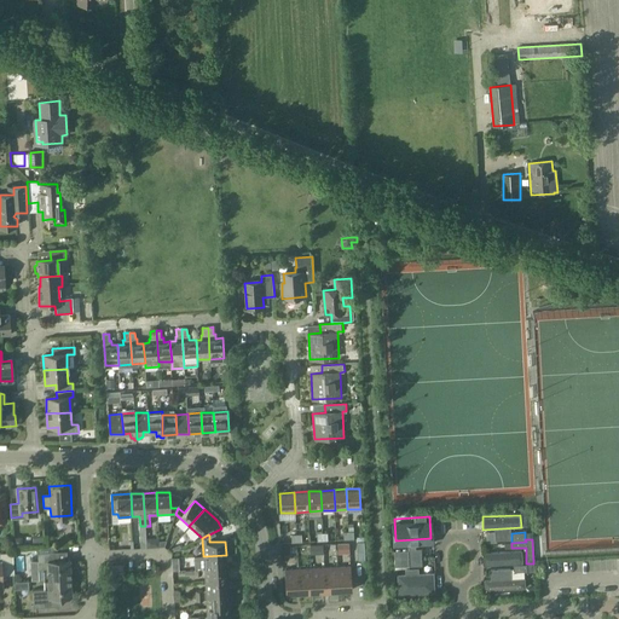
[(350,544),(337,544),(337,555),(350,554),(350,544)]
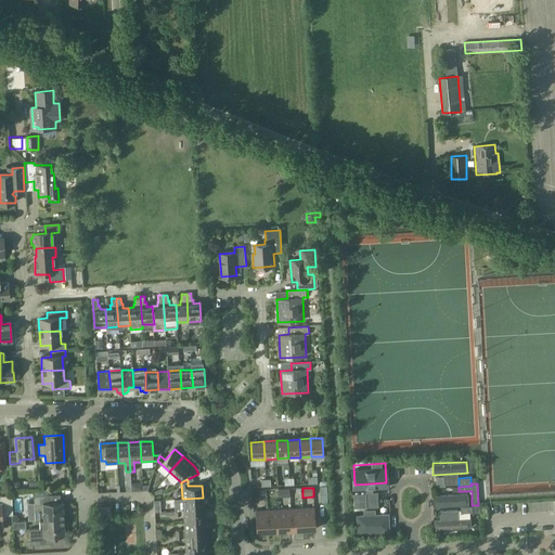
[(434,495),(434,506),(469,505),(468,493),(434,495)]
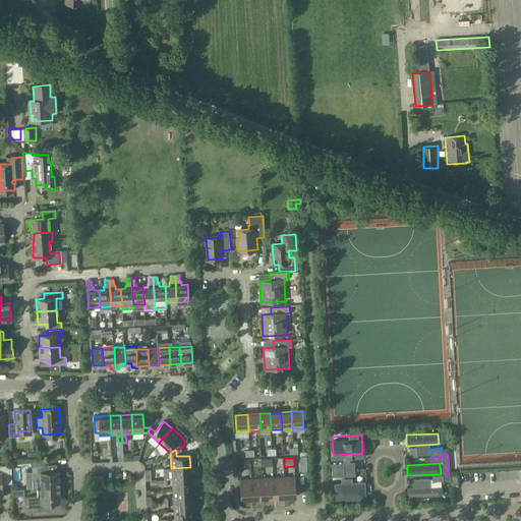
[(40,487),(60,486),(59,471),(50,472),(50,464),(33,465),(33,472),(26,473),(29,488),(40,487)]
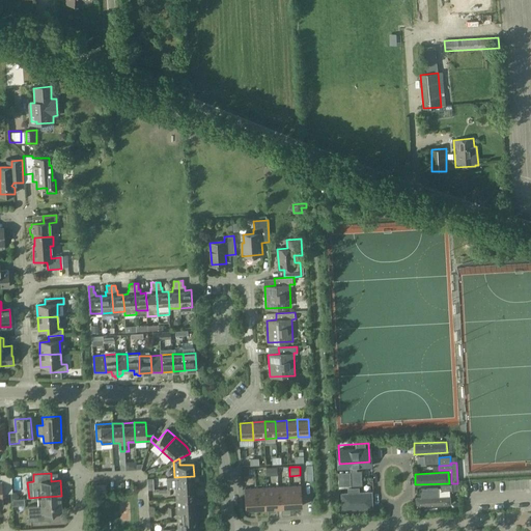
[(10,475),(0,476),(1,481),(0,481),(0,506),(2,506),(1,494),(11,493),(10,475)]
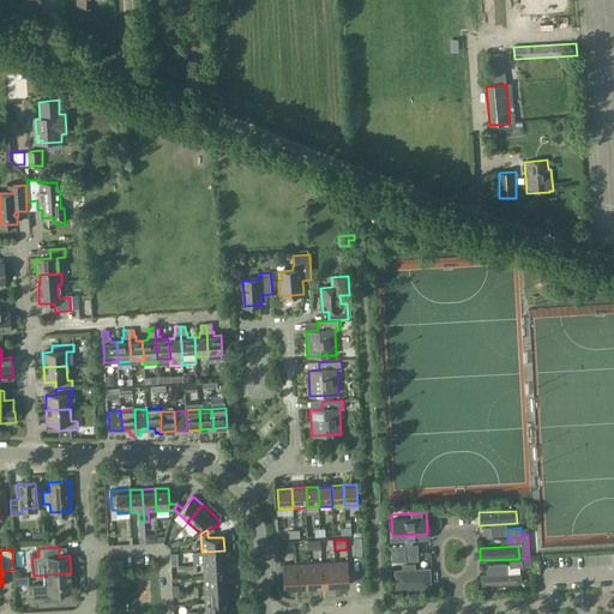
[(405,549),(391,551),(392,560),(405,559),(405,549)]
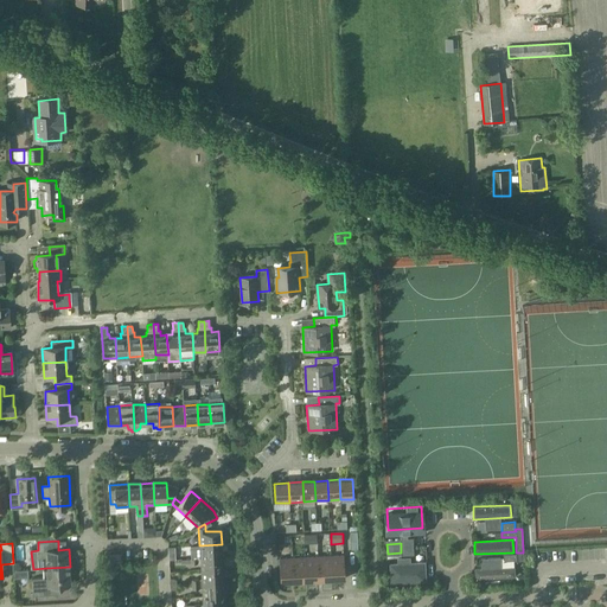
[(200,558),(223,557),(222,544),(199,545),(199,554),(200,558)]
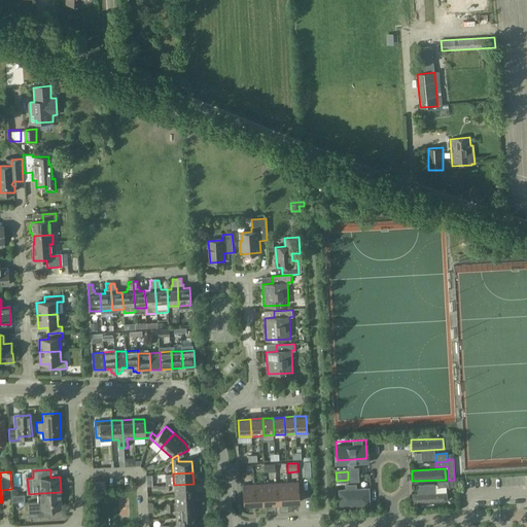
[(154,481),(153,490),(163,490),(163,481),(154,481)]
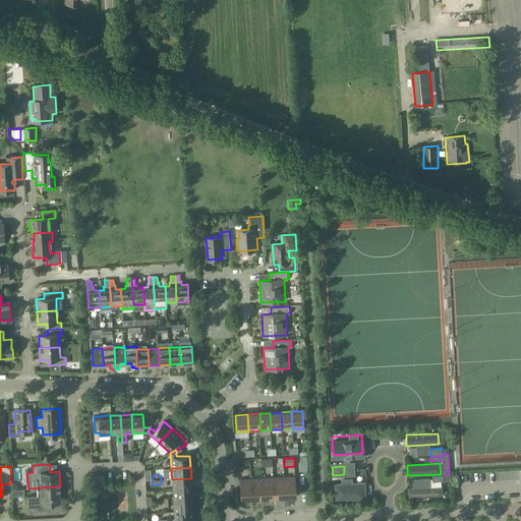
[(286,477),(287,497),(296,497),(295,476),(286,477)]
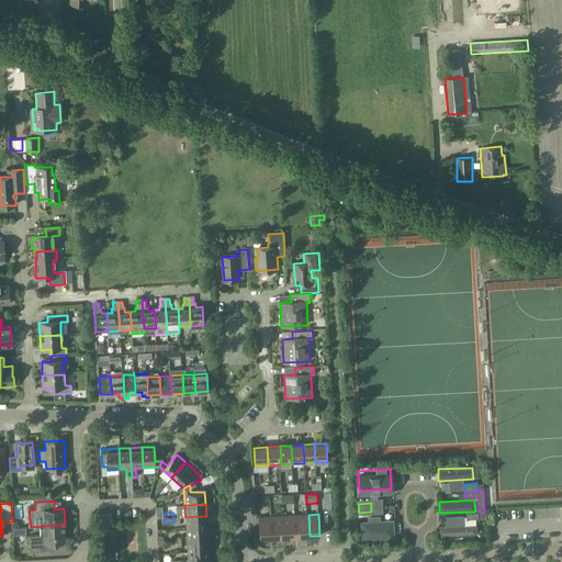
[(290,537),(300,537),(299,515),(289,516),(290,537)]
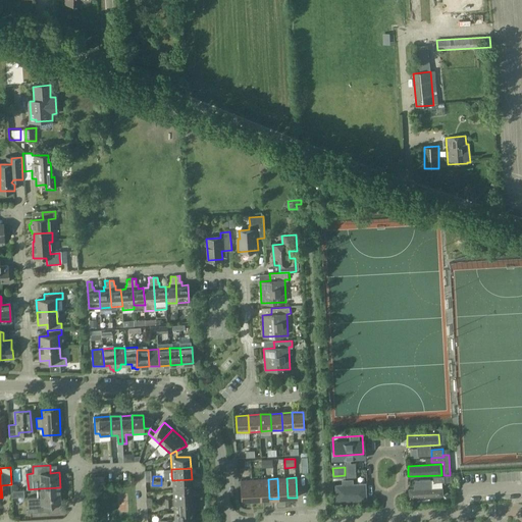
[(278,499),(288,498),(286,478),(277,478),(278,499)]
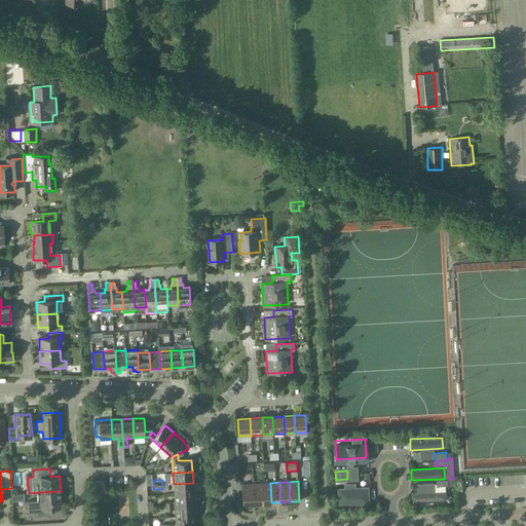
[(174,494),(193,493),(193,483),(174,484),(174,487),(174,494)]
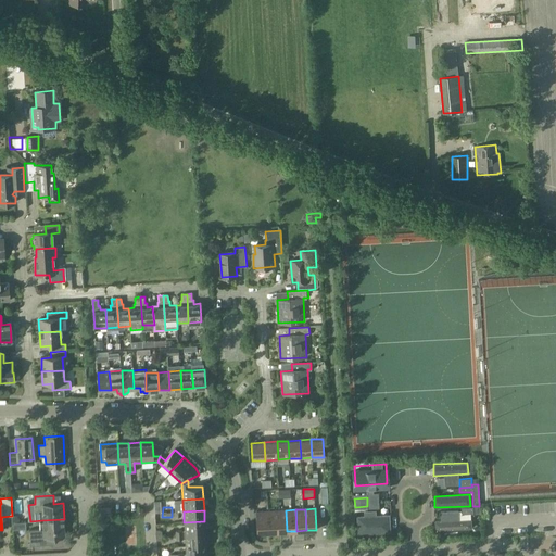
[(276,532),(287,531),(286,510),(275,512),(276,532)]
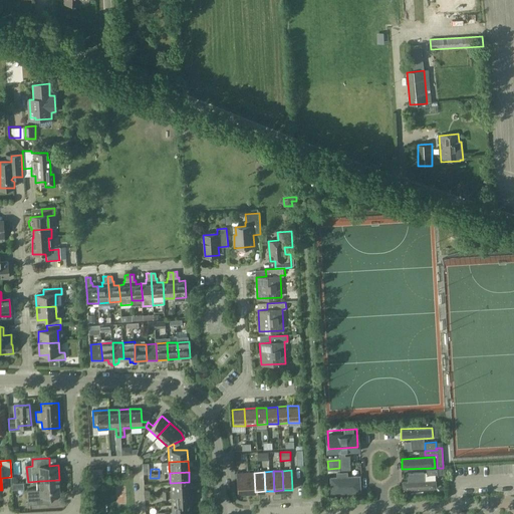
[(330,474),(331,491),(360,489),(358,472),(330,474)]
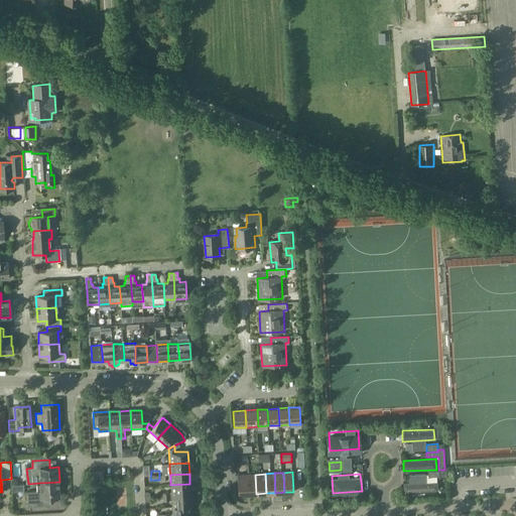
[(238,495),(247,495),(246,475),(237,476),(238,495)]
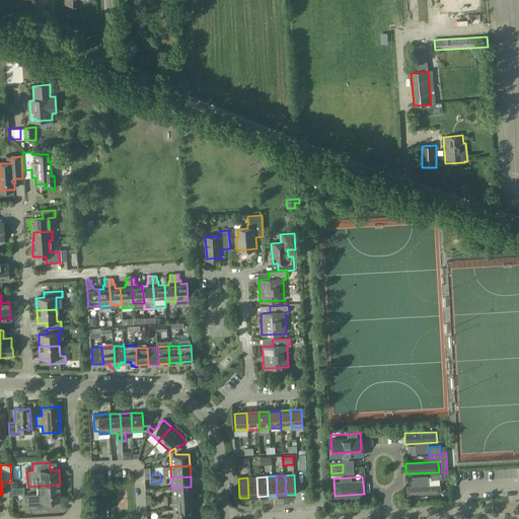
[(248,498),(257,497),(256,477),(247,477),(248,498)]
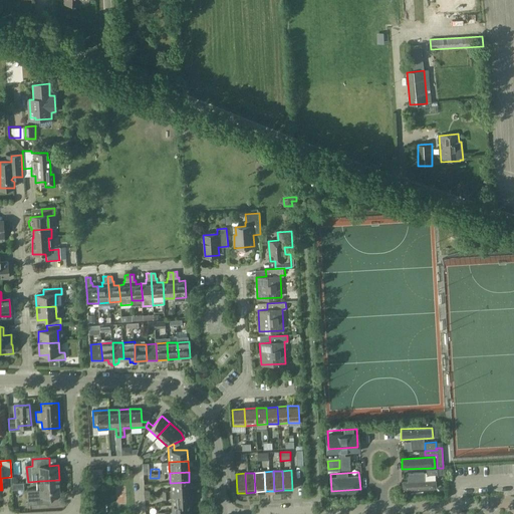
[(406,477),(406,489),(436,488),(436,476),(406,477)]
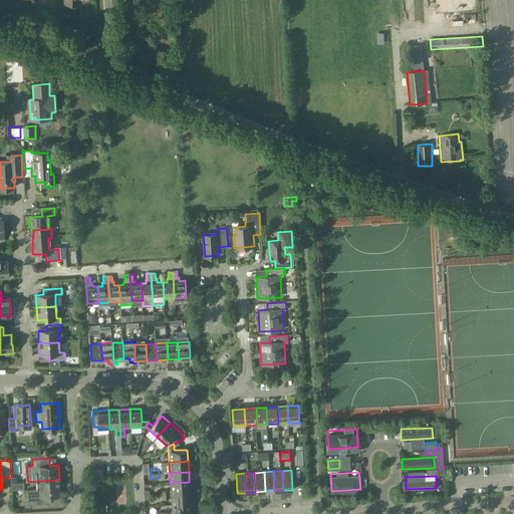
[(59,480),(39,481),(40,489),(27,490),(28,504),(47,503),(47,496),(60,495),(59,480)]
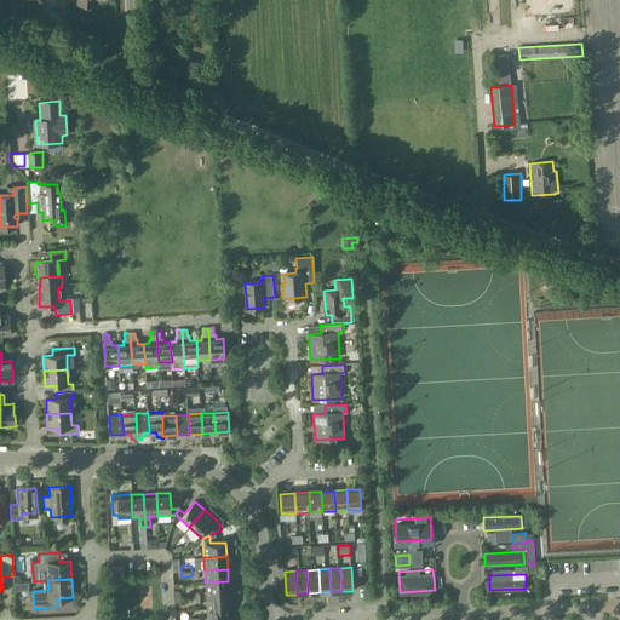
[(206,596),(229,595),(228,581),(205,583),(206,596)]
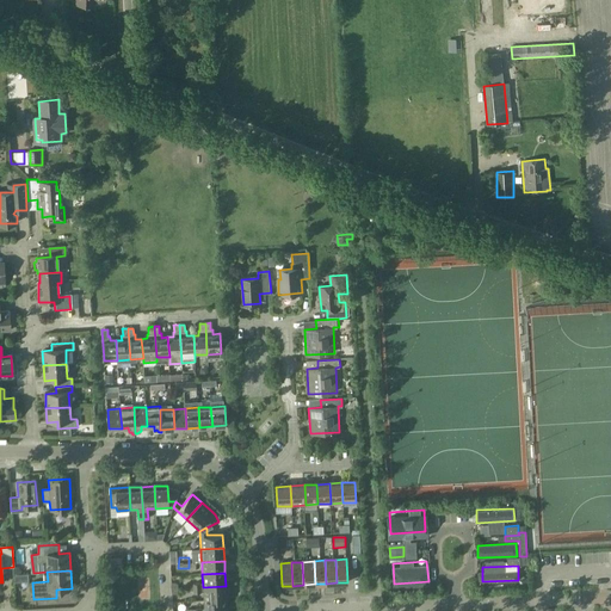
[(204,600),(226,599),(226,586),(203,587),(204,600)]
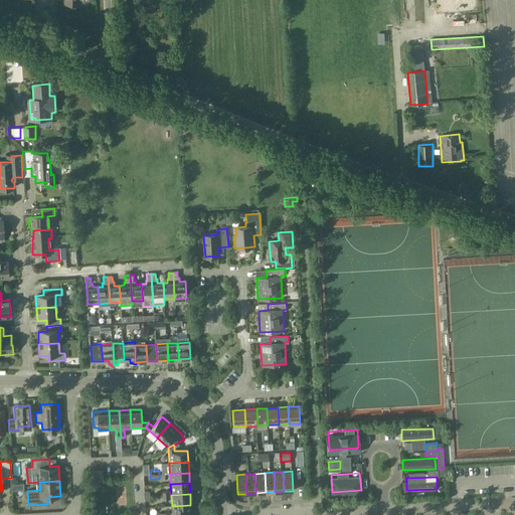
[(172,514),(190,514),(190,505),(172,506),(172,514)]
